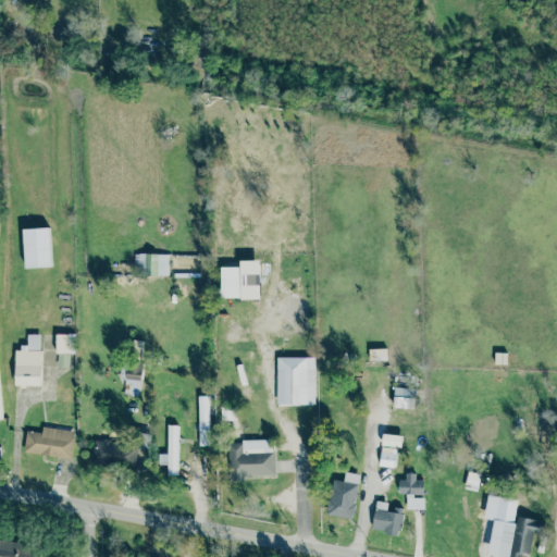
[(25,268),(50,267),(49,227),(23,229),(25,268)]
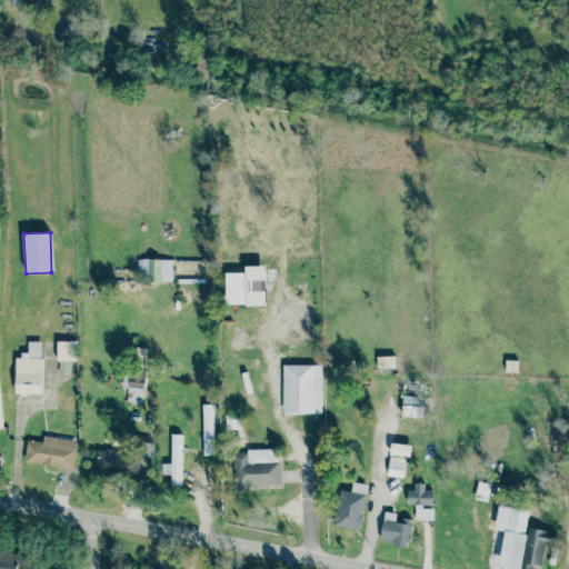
[(172,260),(137,259),(137,270),(142,270),(142,280),(171,281),(172,260)]
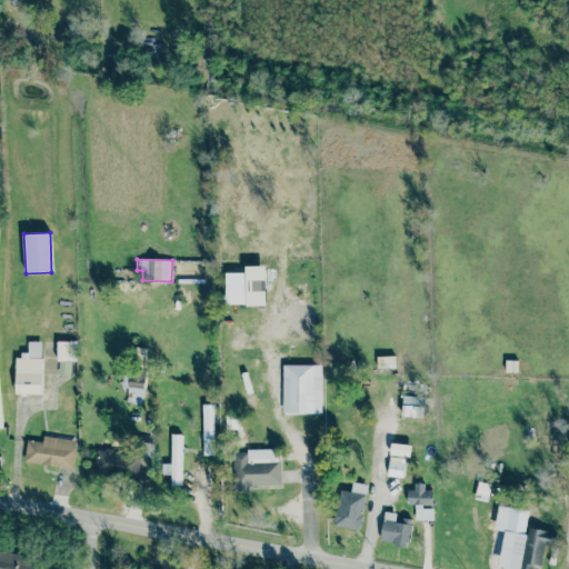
[(225,272),(226,305),(266,305),(266,266),(246,266),(246,272),(225,272)]
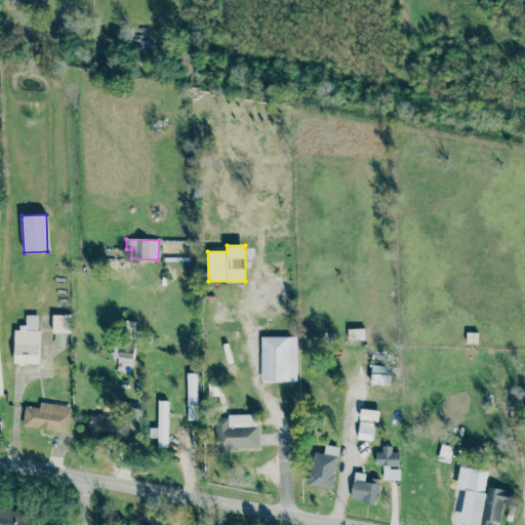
[(13,327),(14,363),(38,363),(38,315),(25,315),(26,327),(13,327)]
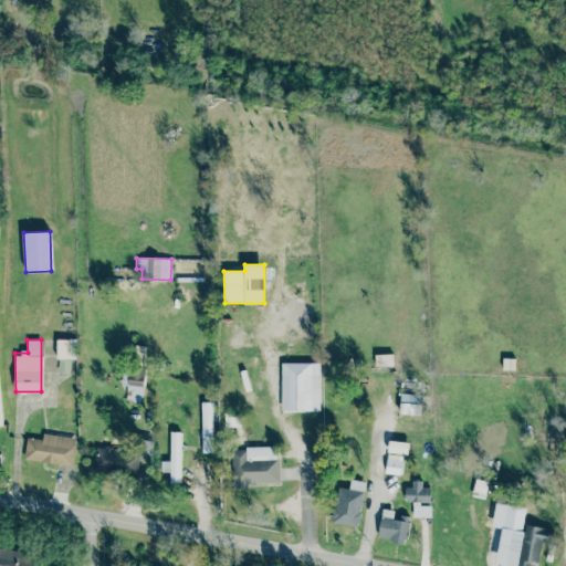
[(72,339),(58,339),(56,371),(71,371),(72,339)]
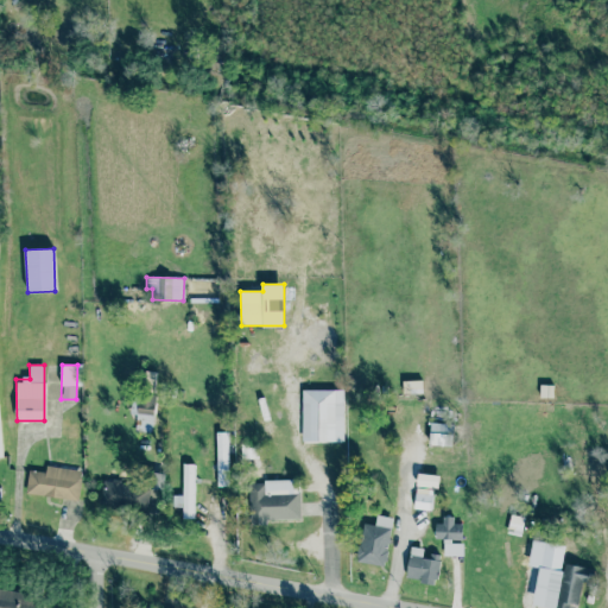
[(403,381),(403,393),(422,393),(420,381),(403,381)]
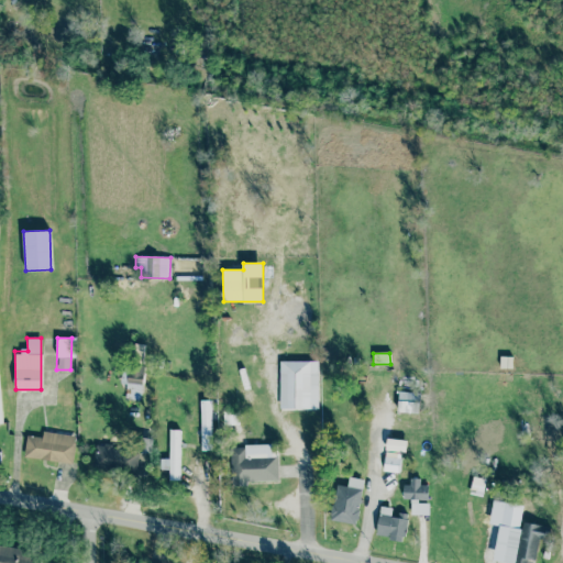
[(280,361),(279,409),(318,410),(319,361),(280,361)]
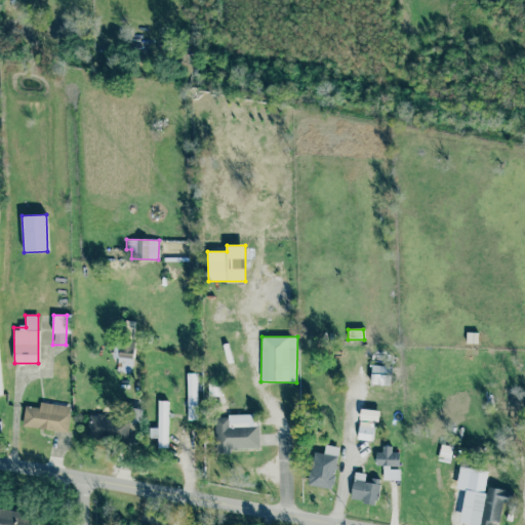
[(389,385),(390,366),(371,365),(370,384),(389,385)]
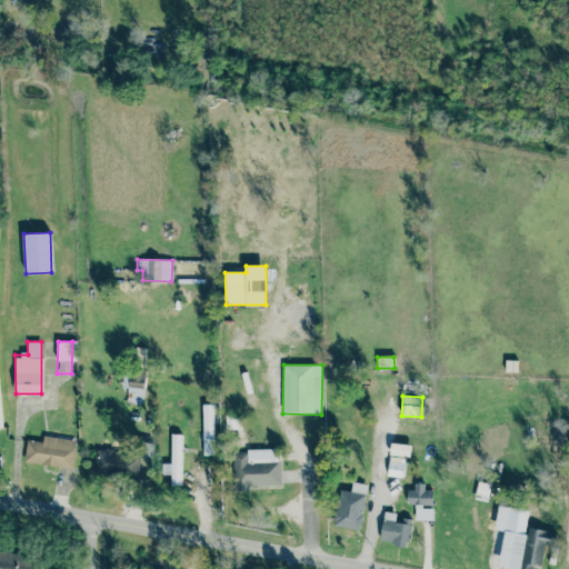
[(213,455),(212,405),(202,405),(202,455),(213,455)]
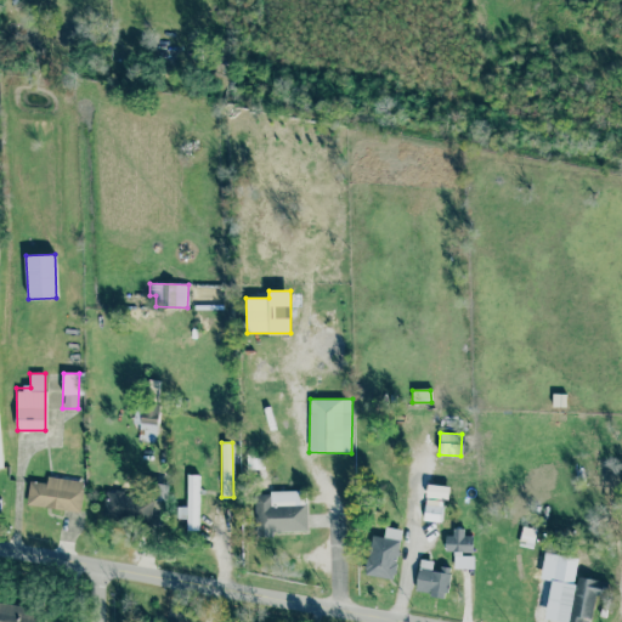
[(197,531),(198,475),(187,474),(187,507),(177,507),(176,518),(186,519),(186,531),(197,531)]
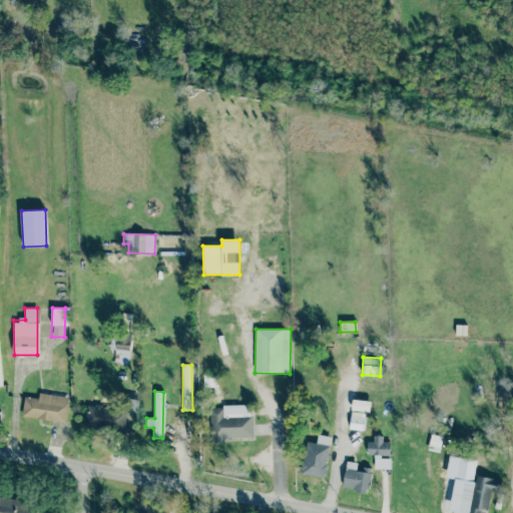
[(24,397),(21,417),(65,422),(68,397),(39,393),(38,399),(24,397)]
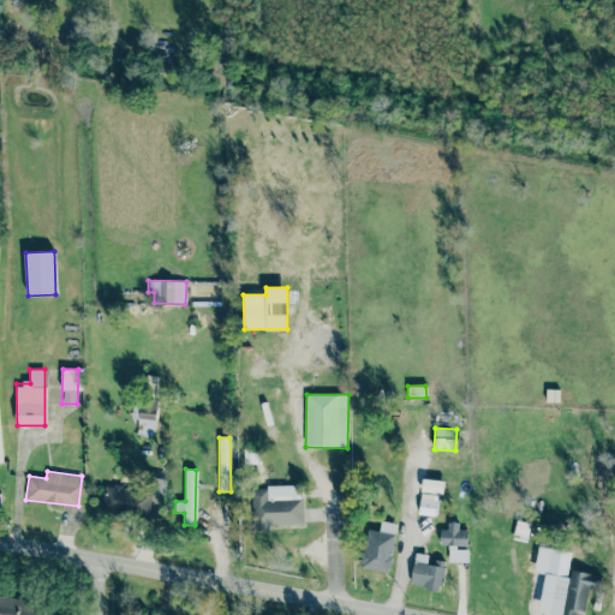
[(269,526),(303,525),(302,485),(251,487),(252,531),(269,531),(269,526)]
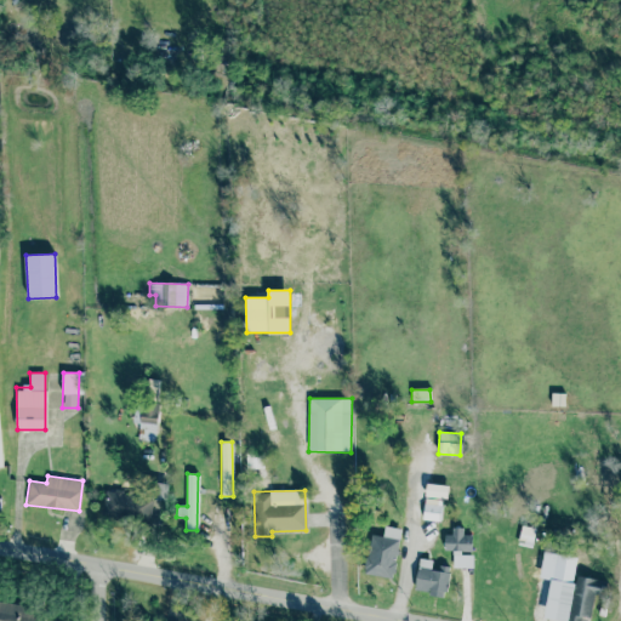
[(102,517),(161,519),(161,495),(103,493),(102,517)]
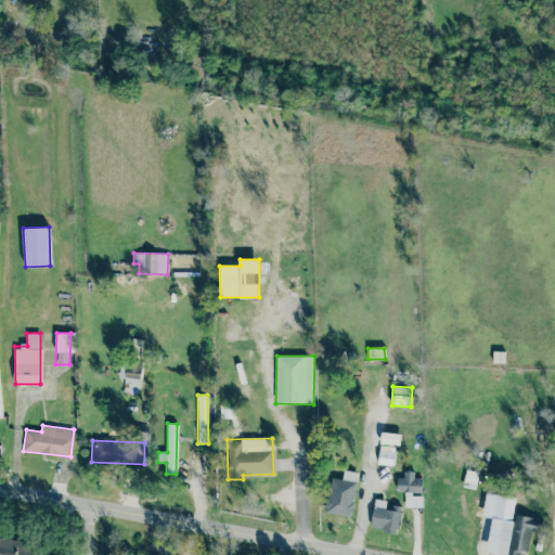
[(394,465),(395,443),(379,442),(378,464),(394,465)]
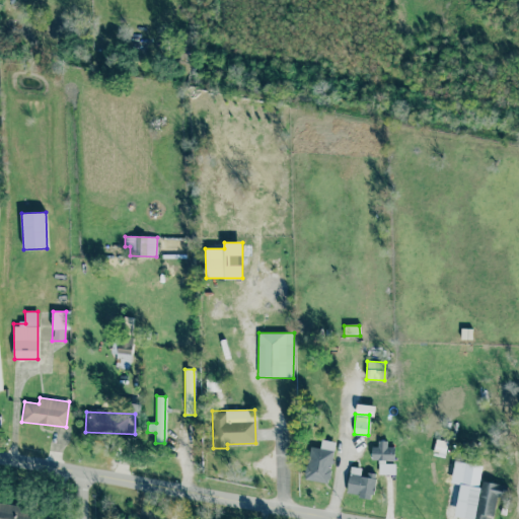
[(304,479),(328,484),(336,442),(321,439),(319,448),(309,447),(304,479)]
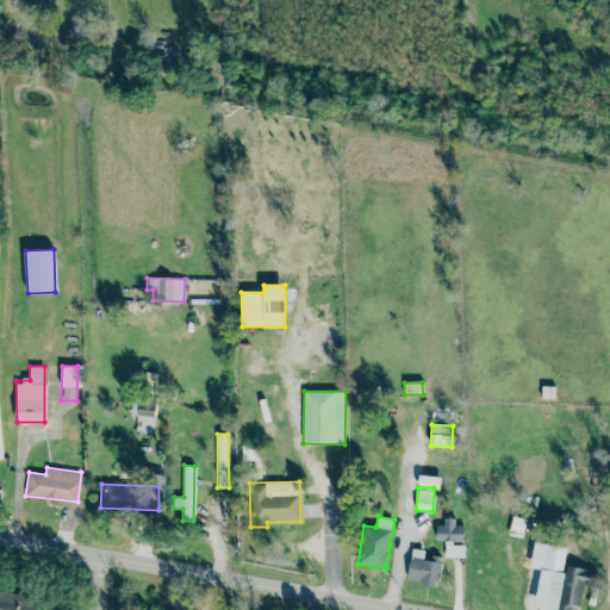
[(522,536),(526,520),(512,516),(509,534),(522,536)]
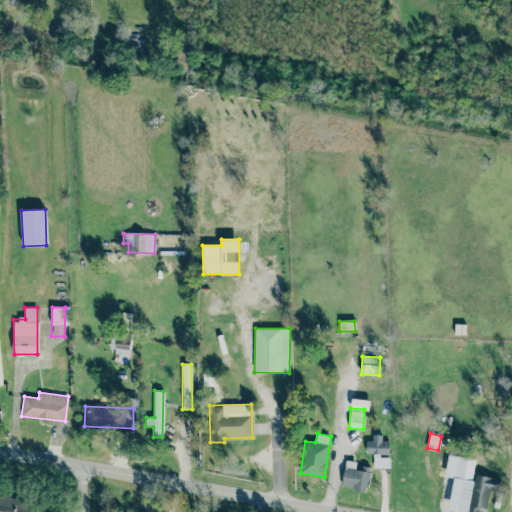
[(389,468),(389,456),(389,441),(381,441),(381,435),(368,434),(368,454),(373,454),(373,468),(389,468)]
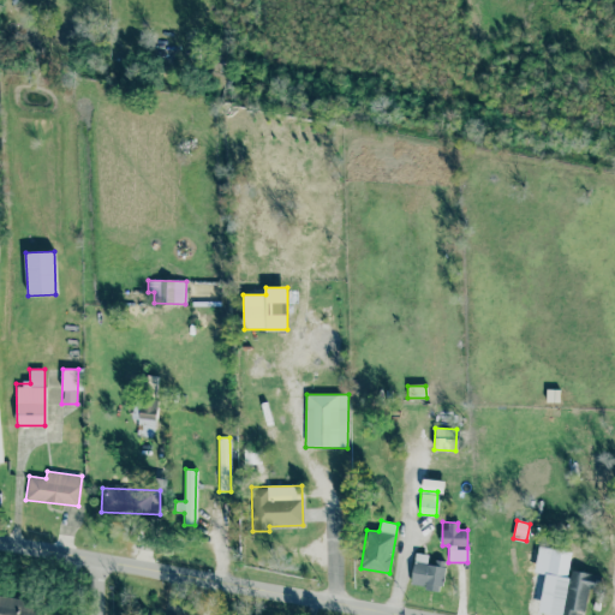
[(428,555),(416,553),(410,585),(441,590),(445,563),(428,561),(428,555)]
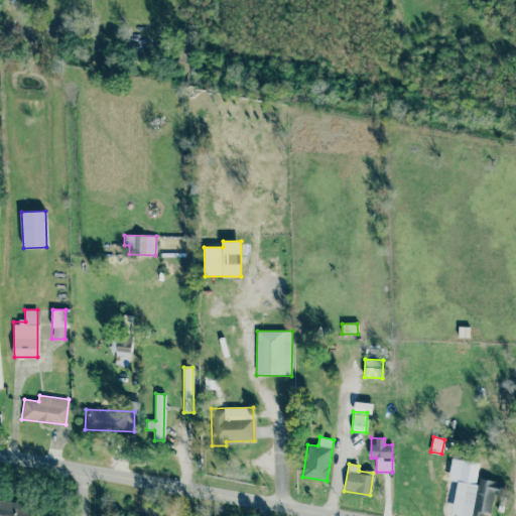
[(458,481),(452,513),(467,515),(482,515),(484,512),(493,514),(499,482),(479,478),(478,485),(458,481)]
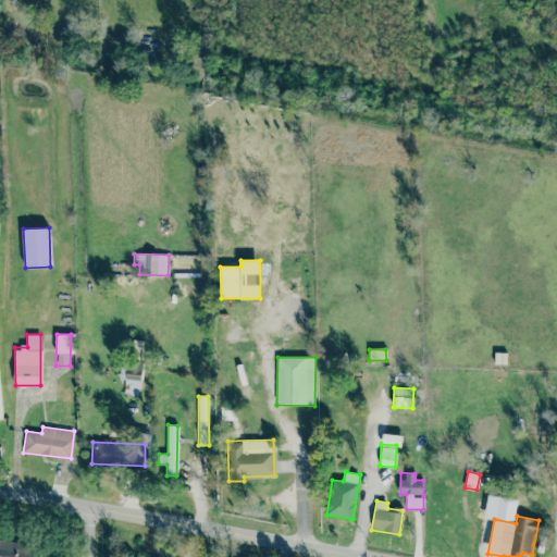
[(0,556),(39,556),(41,546),(0,539),(0,556)]
